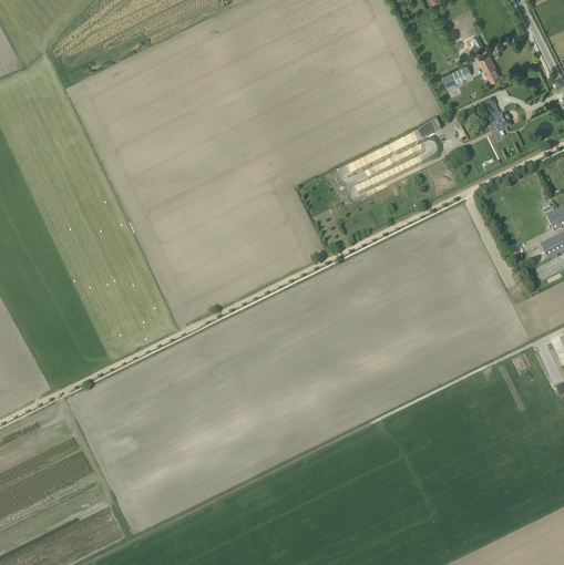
[(482,58),(493,81),(504,75),(493,52),(482,58)]
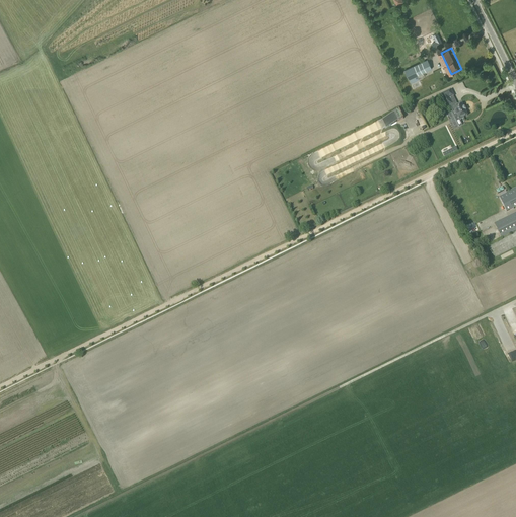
[(430,58),(408,68),(414,82),(422,78),(421,74),(424,72),(435,67),(430,58)]
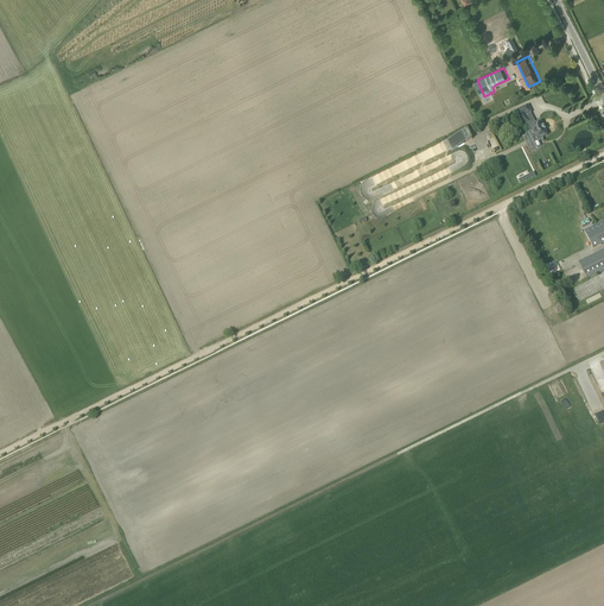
[(533,120),(529,113),(534,111),(531,103),(519,109),(526,124),(533,120)]
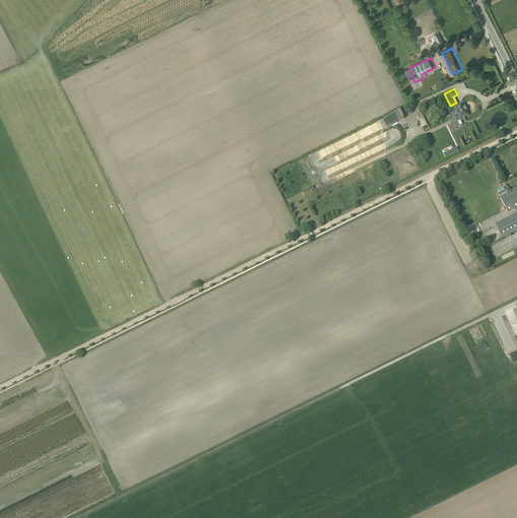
[(459,110),(456,111),(458,115),(462,125),(465,123),(463,119),(467,117),(467,116),(471,114),(465,103),(462,105),(457,107),(459,110)]
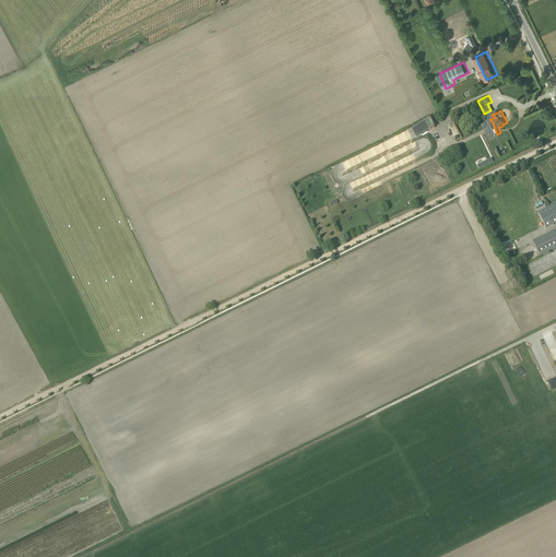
[(428,120),(422,122),(424,128),(420,130),(421,132),(432,127),(428,120)]
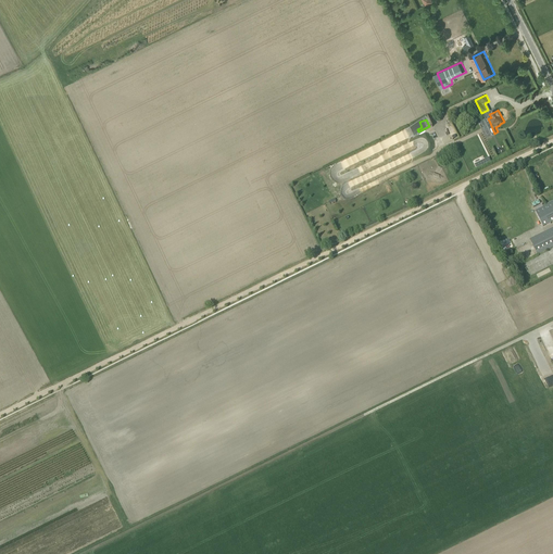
[(478,166),(493,160),(491,155),(477,162),(478,166)]
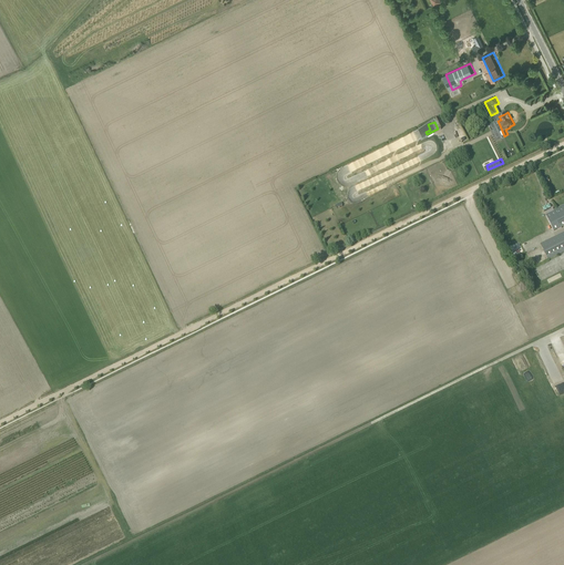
[(550,213),(549,214),(557,229),(563,226),(563,204),(556,208),(557,209),(550,213)]
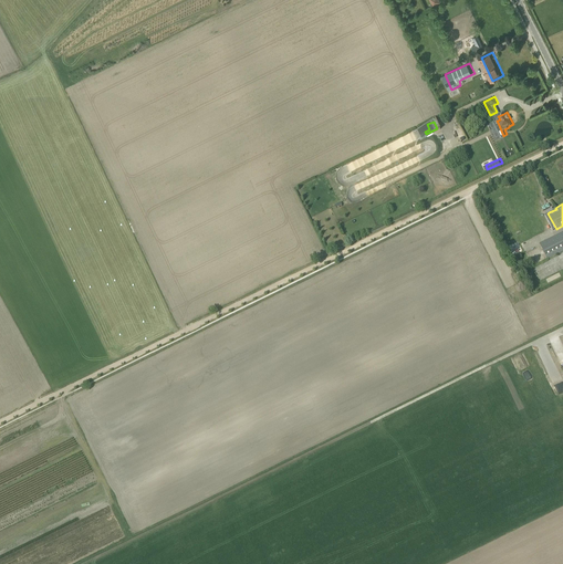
[(562,232),(542,242),(551,258),(562,252),(562,232)]
